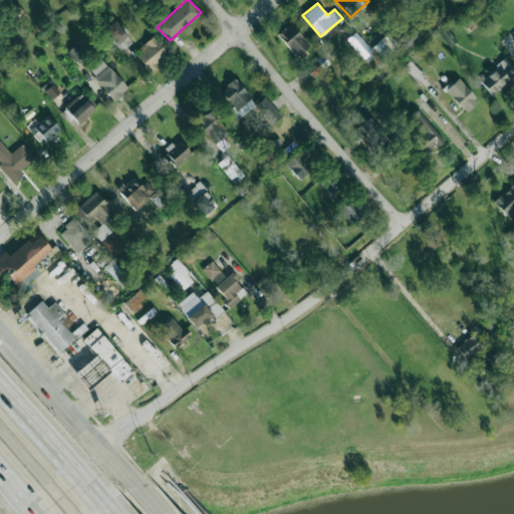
[(102,30),(119,52),(133,42),(114,20),(102,30)]
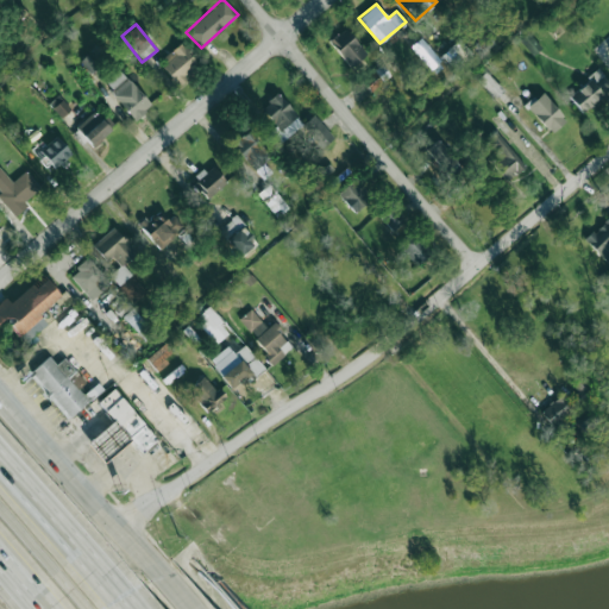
[(366,52),(344,29),(330,43),(352,67),(366,52)]
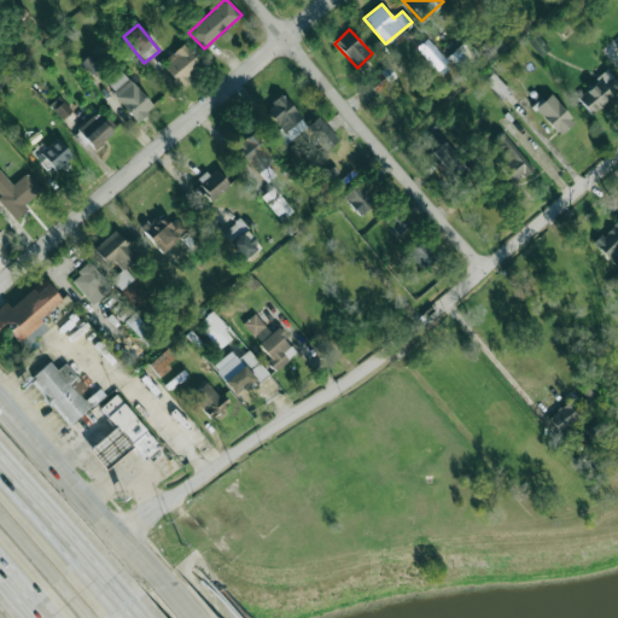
[(437,70),(447,62),(427,38),(417,47),(437,70)]
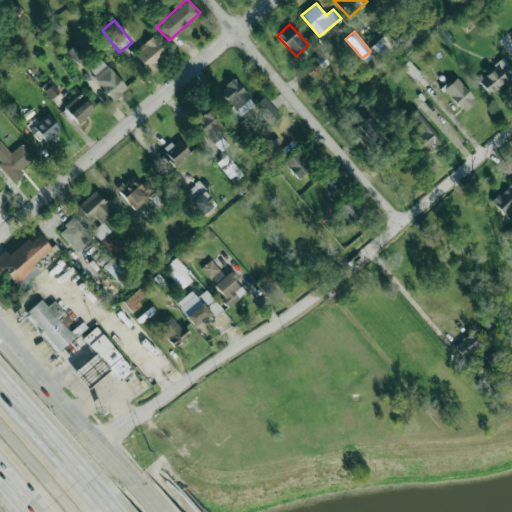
[(168,55),(153,36),(134,52),(149,70),(168,55)]
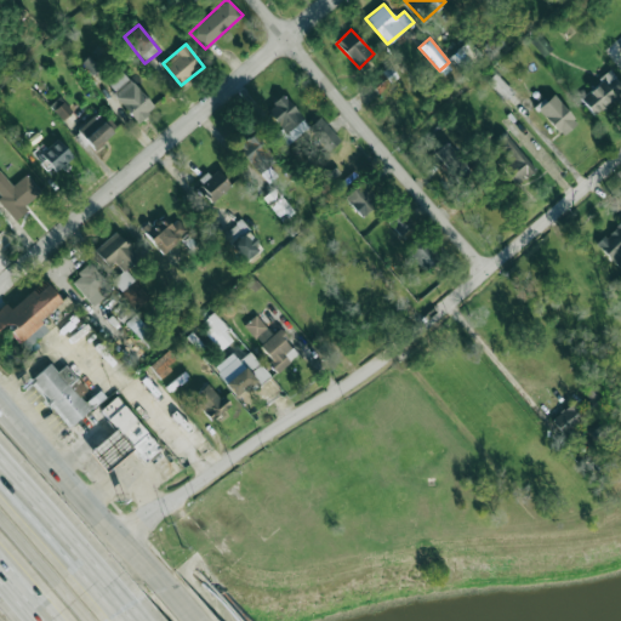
[(398,77),(388,66),(370,83),(380,93),(398,77)]
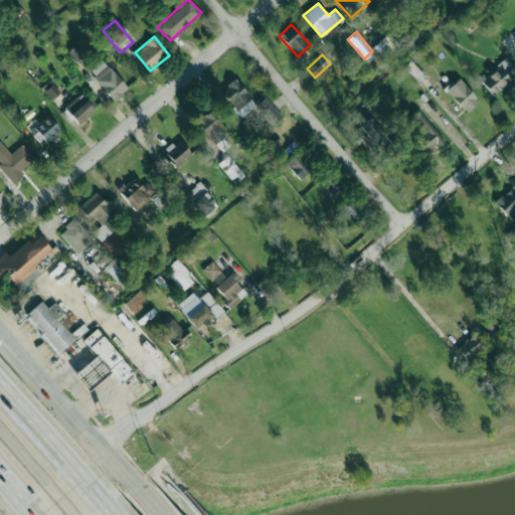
[(88,70),(115,102),(129,90),(102,58),(88,70)]
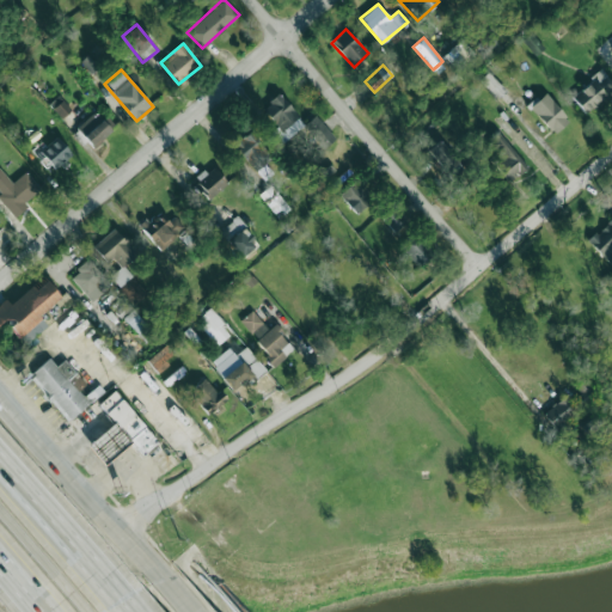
[(582,111),(611,93),(611,84),(605,72),(570,92),(582,111)]
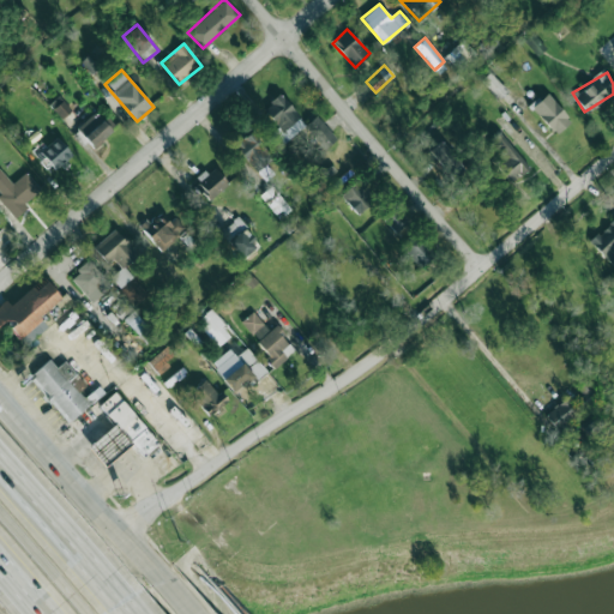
[(571,121),(547,94),(531,107),(555,134),(571,121)]
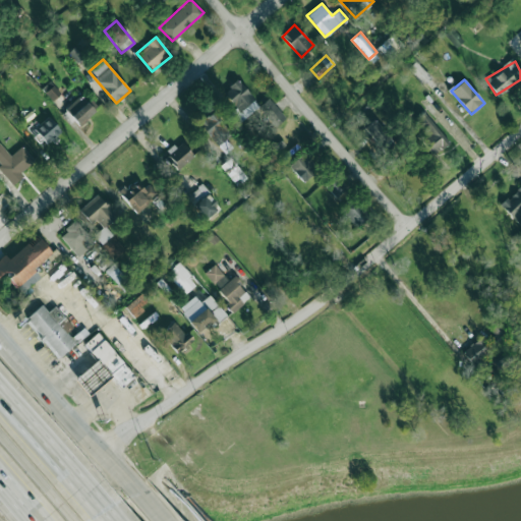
[(239,122),(254,111),(268,129),(283,118),(270,98),(257,106),(240,81),(224,93),(235,107),(231,110),(239,122)]
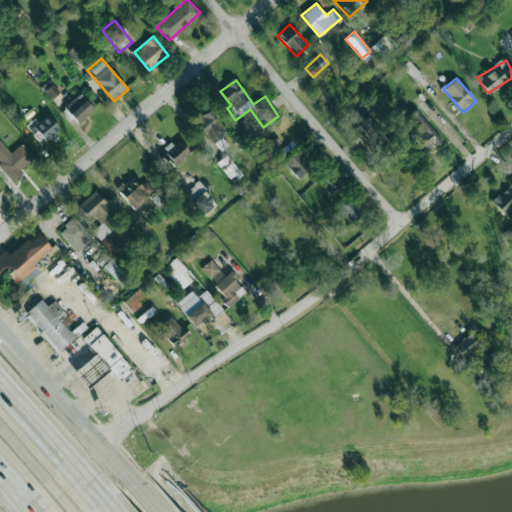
[(93,109),(79,93),(63,107),(77,122),(93,109)]
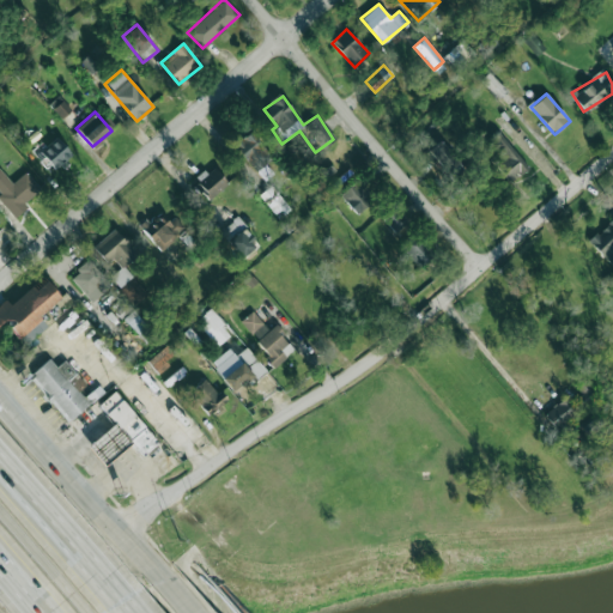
[(265,164),(272,158),(248,132),(234,146),(266,181),(273,174),(265,164)]
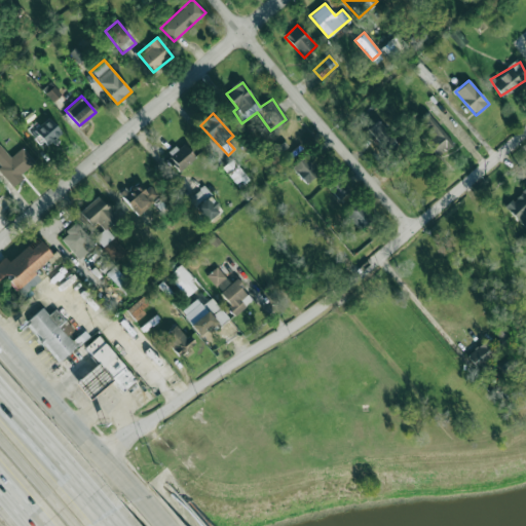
[(451,145),(423,115),(411,126),(439,156),(451,145)]
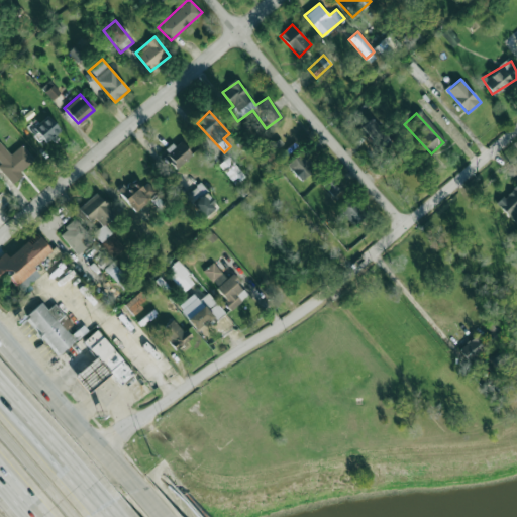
[(33,128),(46,142),(61,130),(47,115),(33,128)]
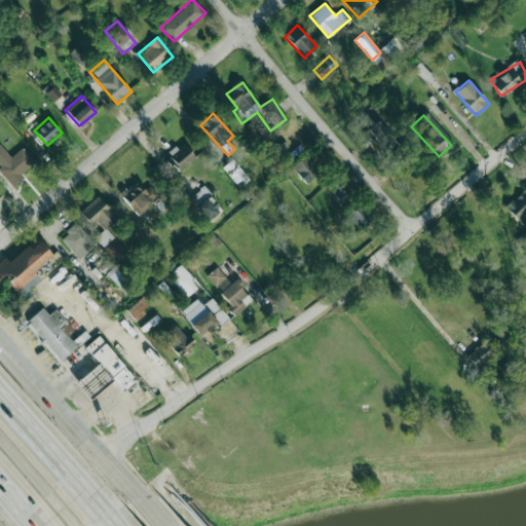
[(392,143),(377,120),(368,127),(383,149),(392,143)]
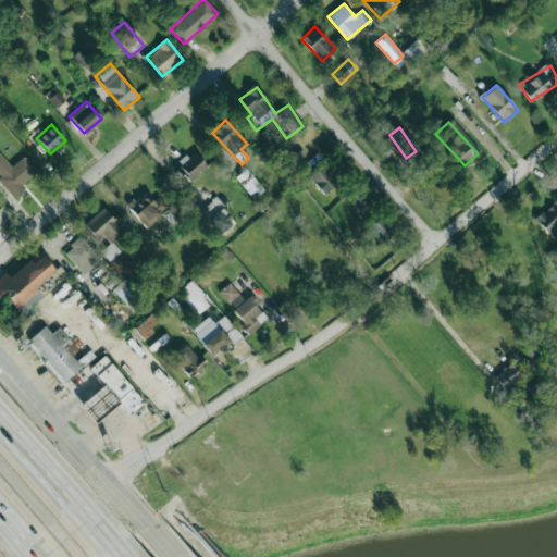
[(175,165),(186,182),(207,168),(196,151),(175,165)]
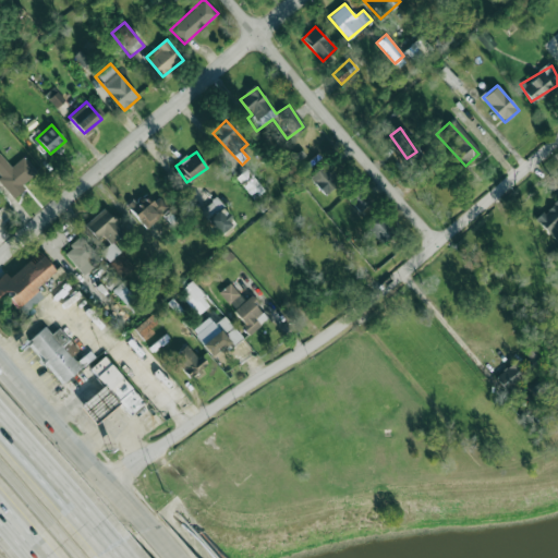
[(310,178),(325,195),(340,182),(324,165),(310,178)]
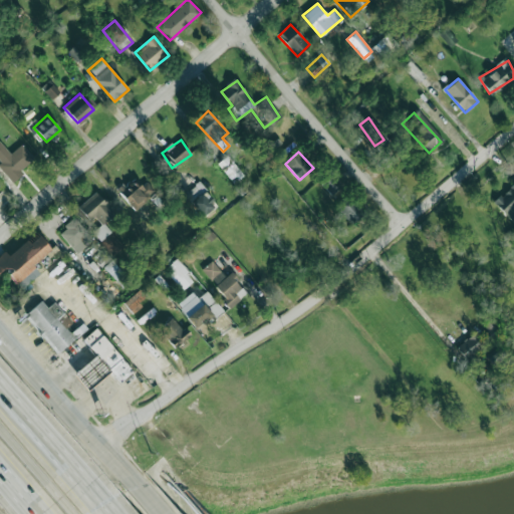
[(219,161),(230,182),(241,176),(230,155),(219,161)]
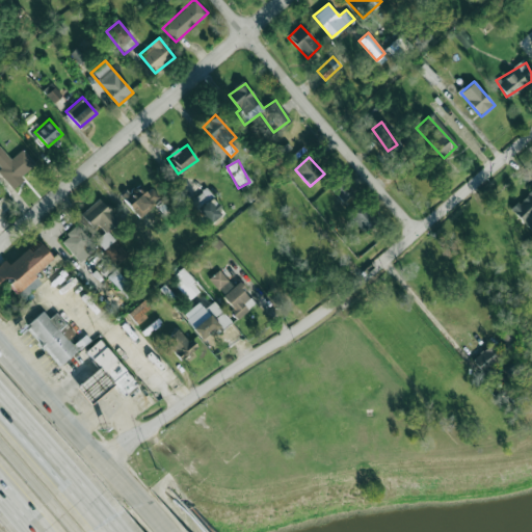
[(343,203),(353,193),(343,181),(333,190),(343,203)]
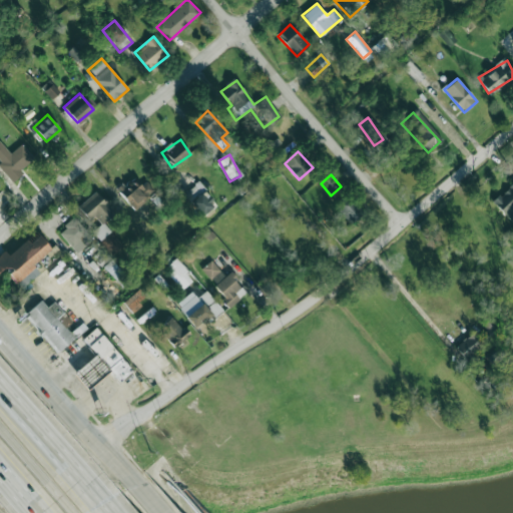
[(146,181),(140,186),(133,179),(125,186),(121,182),(115,188),(134,209),(155,190),(146,181)]
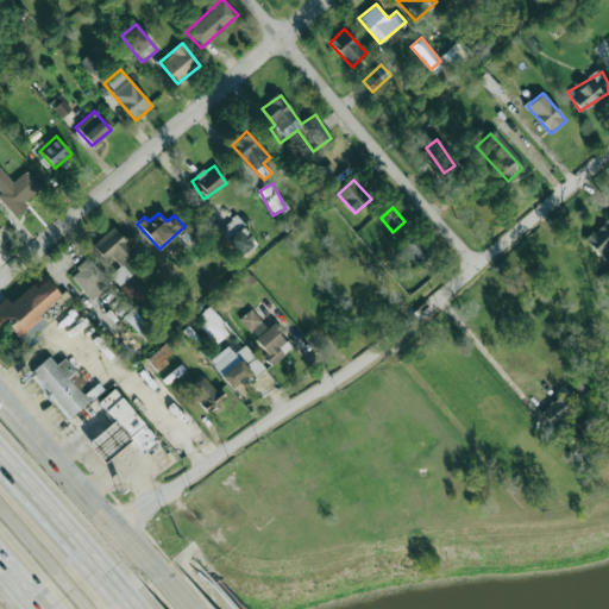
[(608,264),(608,214),(584,240),(608,264)]
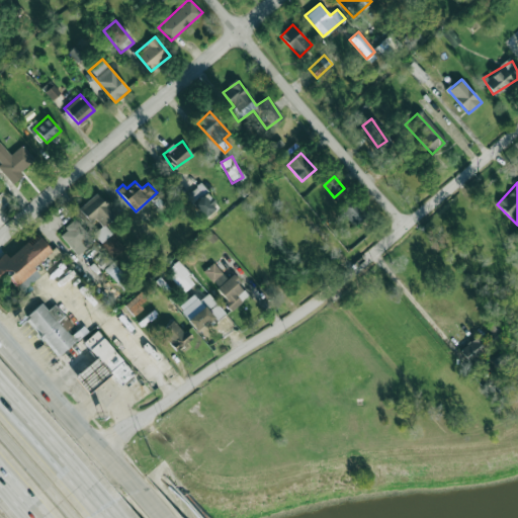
[(185,195),(204,219),(219,205),(200,183),(185,195)]
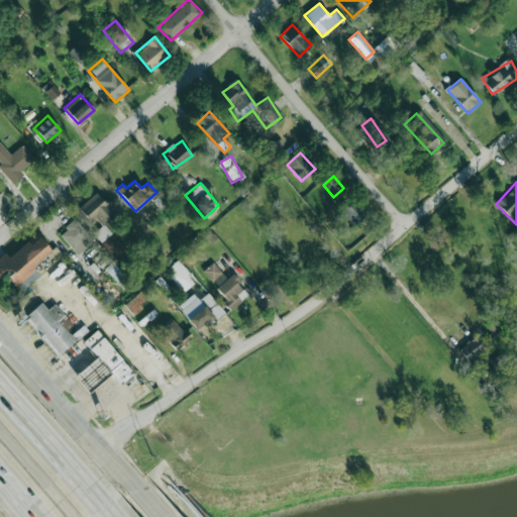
[(103,226),(116,214),(96,192),(78,209),(90,222),(95,218),(103,227),(103,226)]
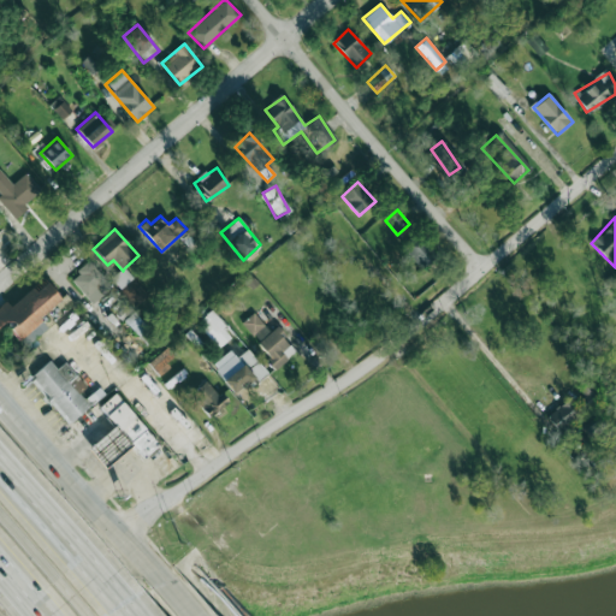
[(422,267),(432,255),(416,242),(407,254),(422,267)]
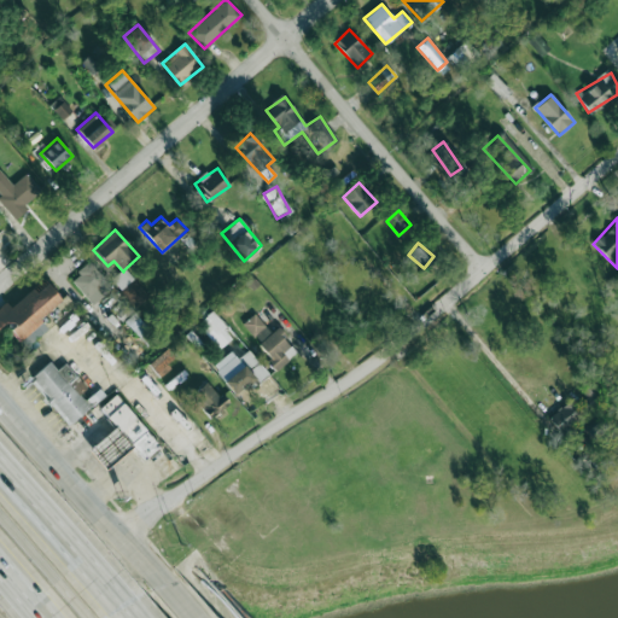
[(93,305),(112,289),(89,262),(70,279),(93,305)]
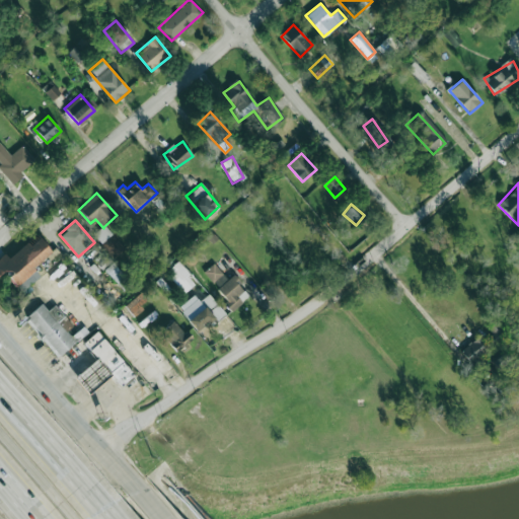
[(125,249),(113,234),(100,244),(113,260),(125,249)]
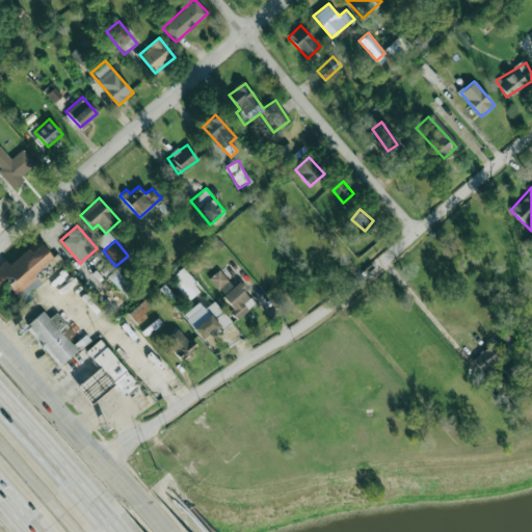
[(34,273),(53,259),(42,243),(31,251),(28,247),(0,268),(0,272),(4,277),(22,299),(42,284),(34,273)]
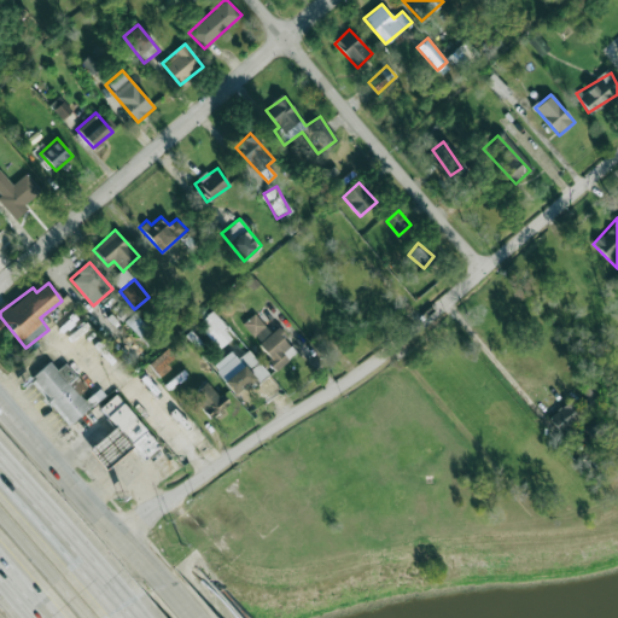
[(233,338),(213,310),(197,322),(217,349),(233,338)]
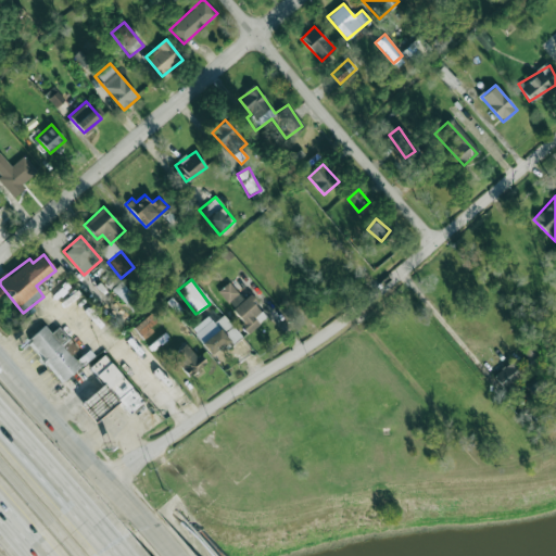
[(128,306),(136,299),(121,281),(112,289),(128,306)]
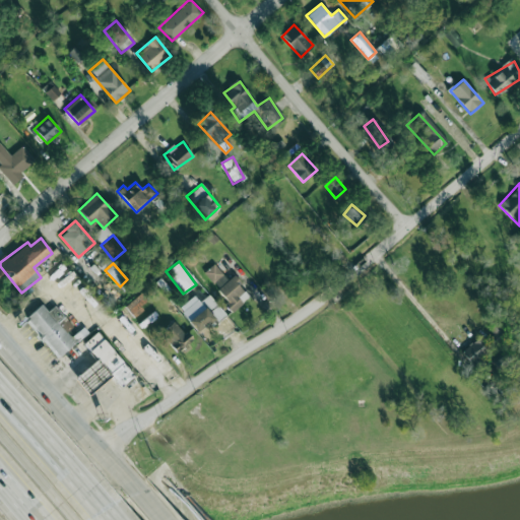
[(243,304),(238,297),(245,289),(234,275),(228,280),(215,264),(204,272),(234,311),(243,304)]
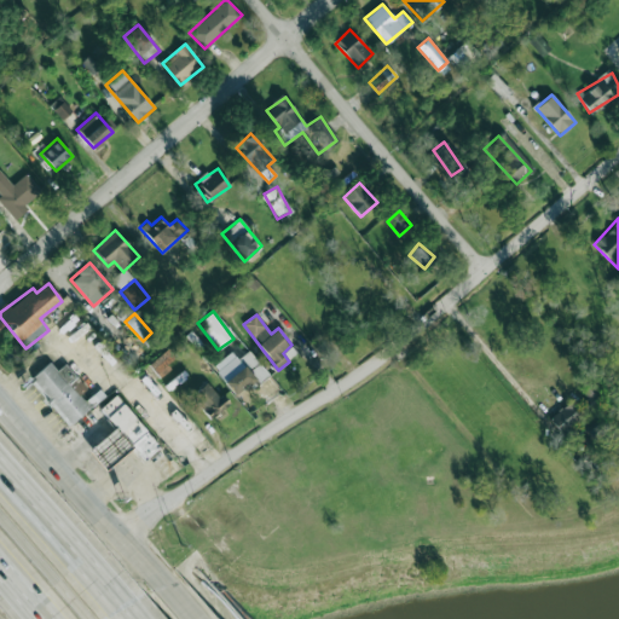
[(230,351),(212,368),(238,395),(265,370),(247,352),(238,360),(230,351)]
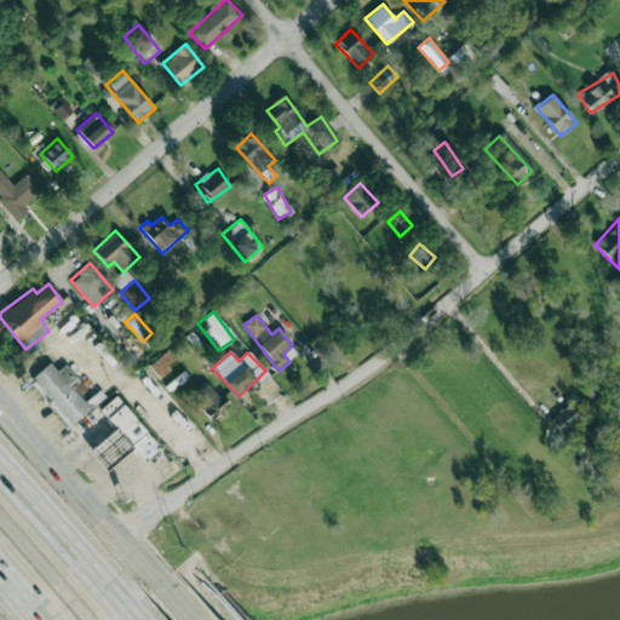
[(87,389),(64,365),(57,371),(50,362),(29,380),(70,426),(91,408),(80,396),(87,389)]
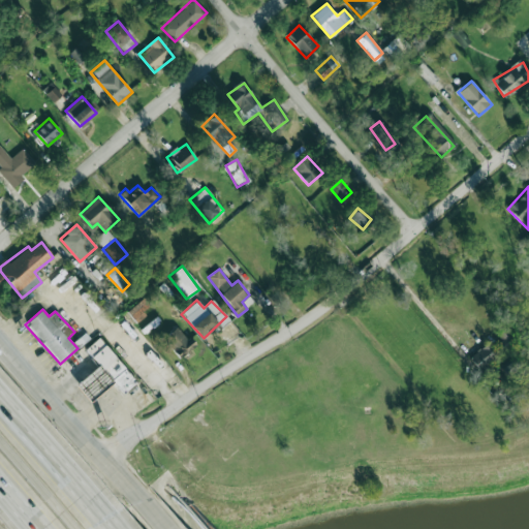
[(162,339),(181,359),(194,345),(177,327),(162,339)]
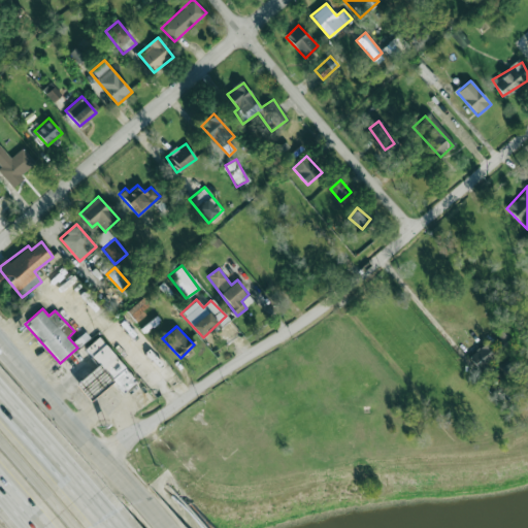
[(469,356),(480,370),(518,343),(505,327),(497,333),(501,339),(488,349),(485,344),(469,356)]
